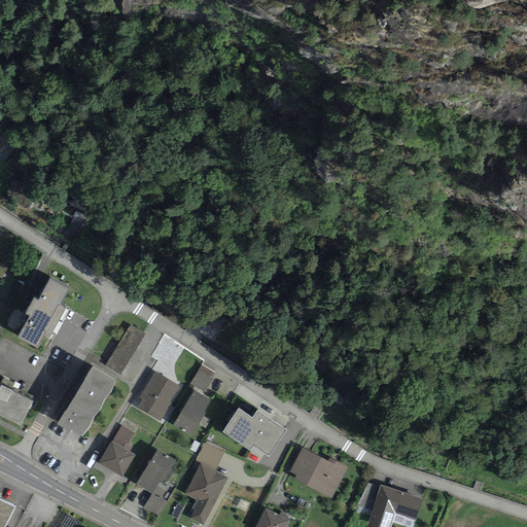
[(0,132),(0,150),(11,140),(1,131),(0,132)]
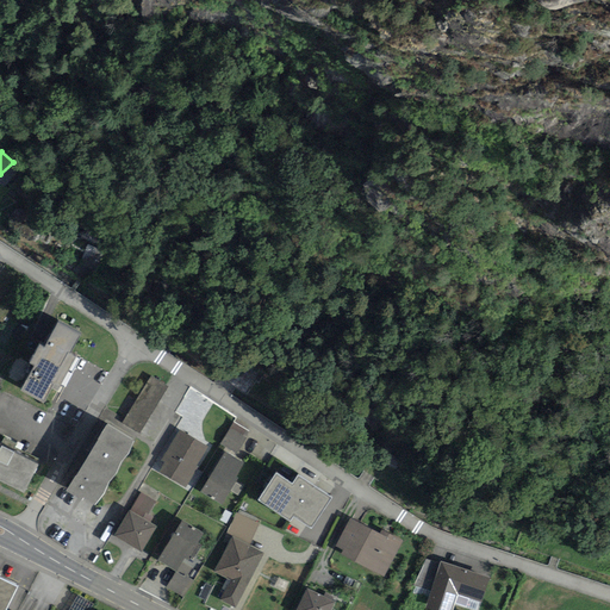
[(89,244),(83,265),(99,269),(104,249),(89,244)]
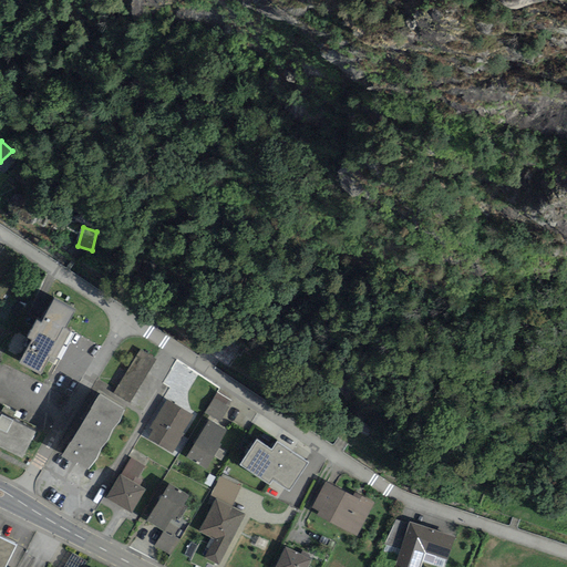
[(74,310),(53,299),(41,322),(38,320),(29,337),(32,339),(19,361),(40,372),(49,358),(52,359),(68,330),(64,328),(74,310)]
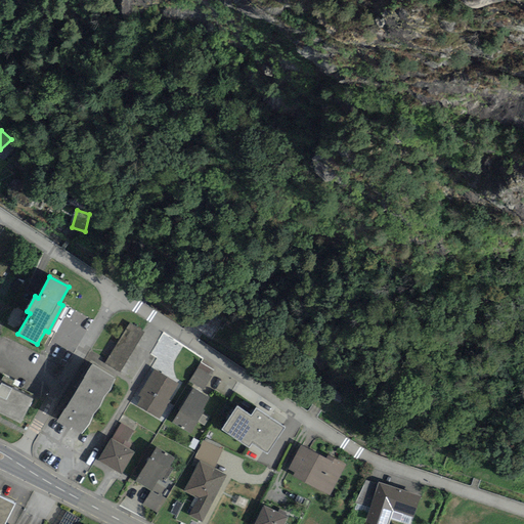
[(204,301),(213,290),(201,280),(192,292),(204,301)]
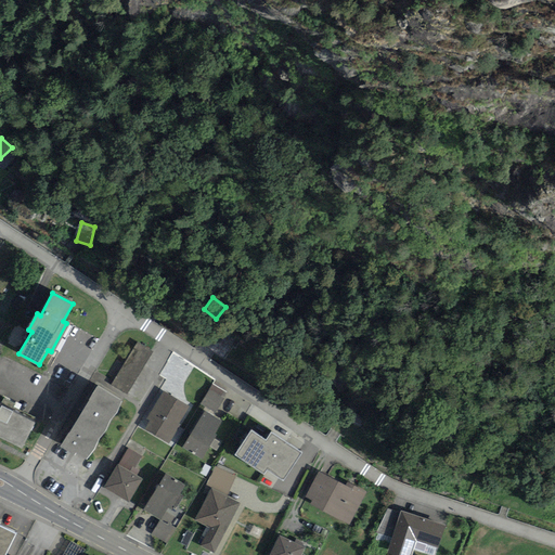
[(137,344),(113,383),(125,390),(149,351),(137,344)]
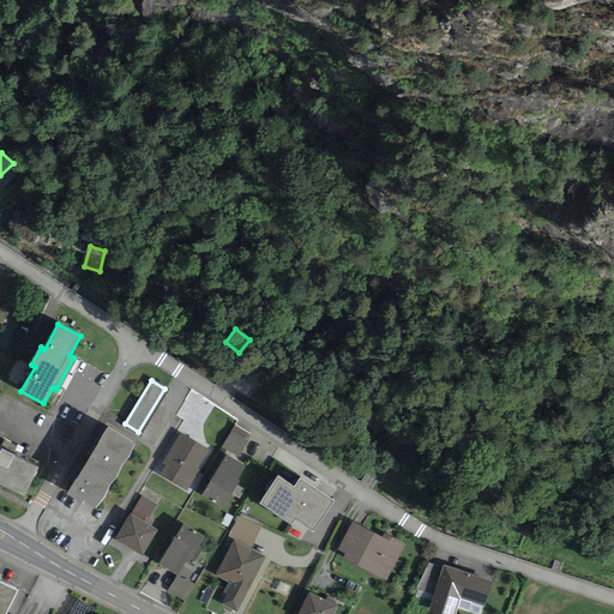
[(226,447),(244,455),(253,433),(236,425),(226,447)]
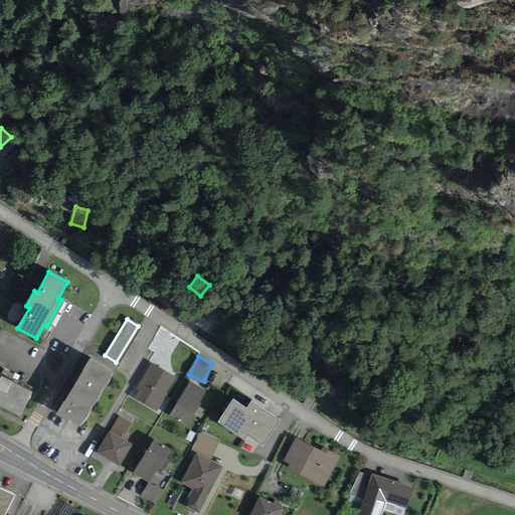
[(114,371),(93,358),(59,410),(80,423),(114,371)]
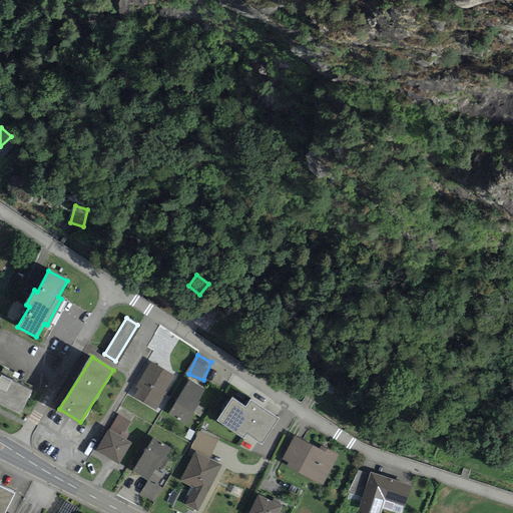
[(154,406),(170,376),(151,366),(135,395),(154,406)]
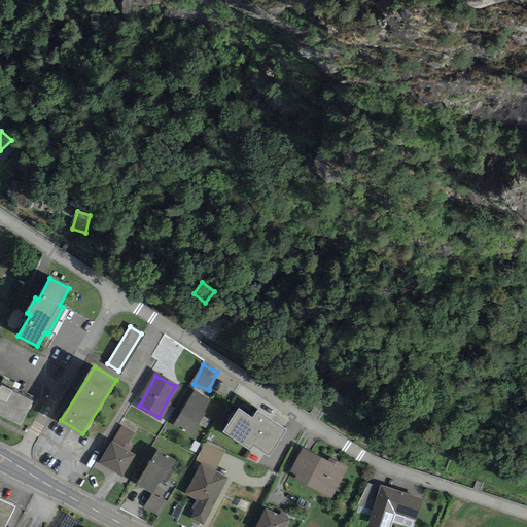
[(0,380),(0,407),(20,417),(31,395),(0,380)]
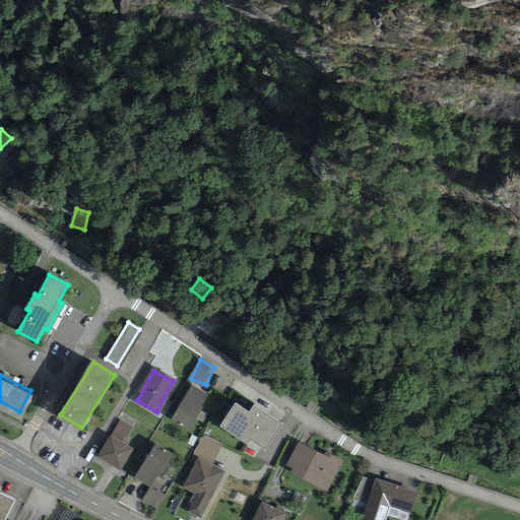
[(206,394),(193,386),(175,415),(188,424),(206,394)]
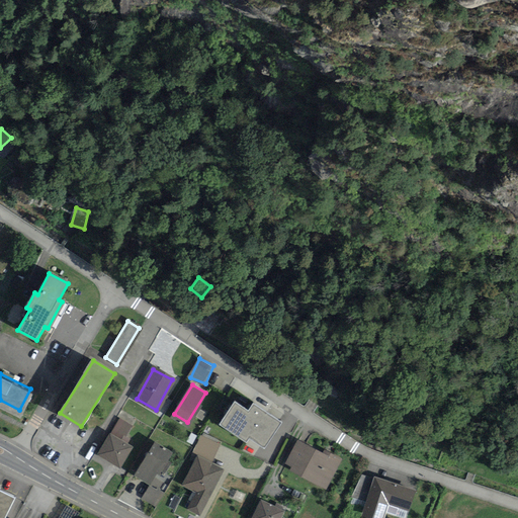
[(234,405),(221,427),(246,443),(249,439),(264,449),(280,425),(254,408),(249,415),(234,405)]
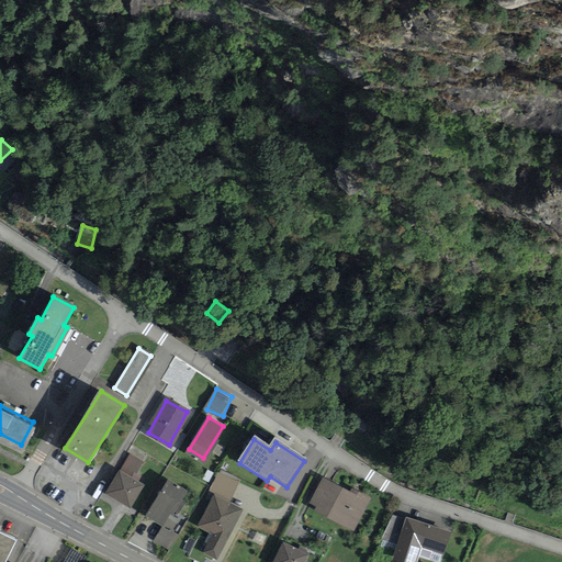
[(125,465),(139,473),(146,461),(132,453),(125,465)]
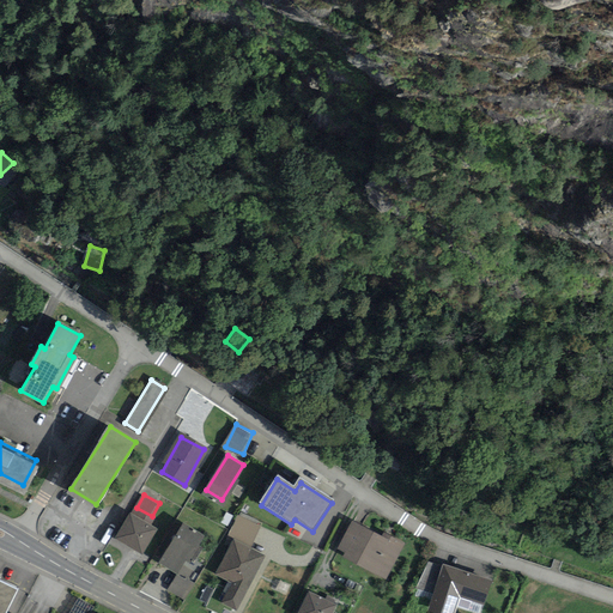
[(255,544),(263,525),(240,516),(232,535),(255,544)]
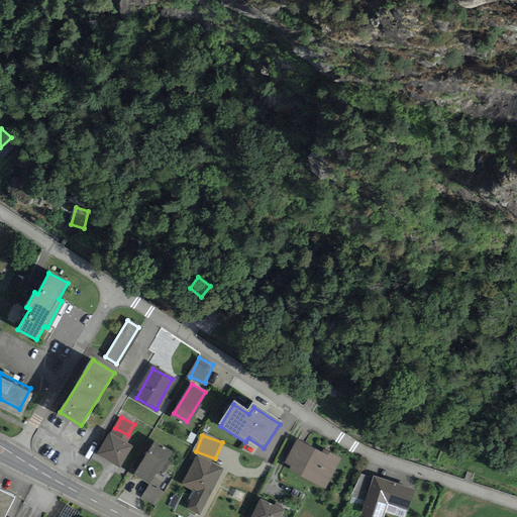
[(119,467),(130,447),(110,436),(99,455),(119,467)]
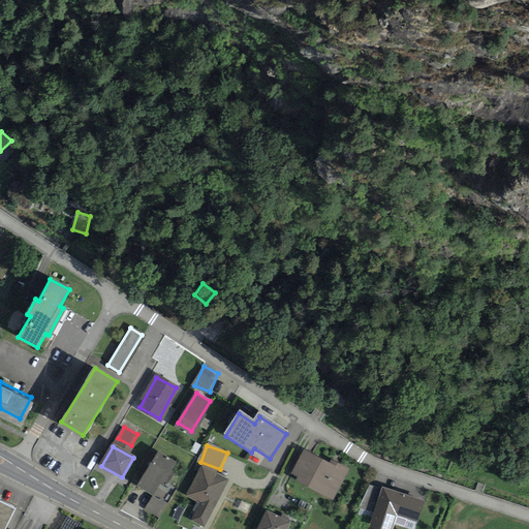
[(343,469),(304,449),(294,470),(333,490),(343,469)]
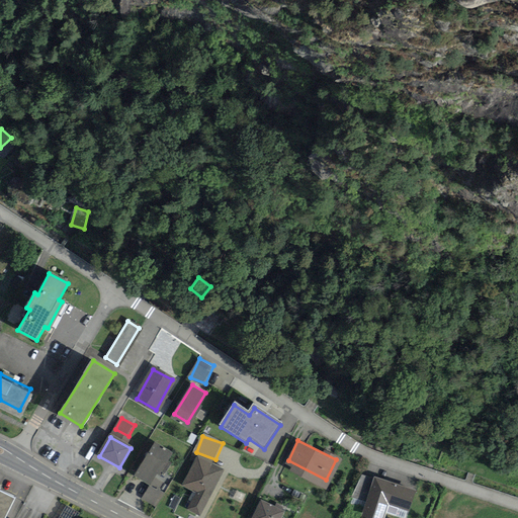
[(169,452),(156,443),(137,473),(150,482),(169,452)]
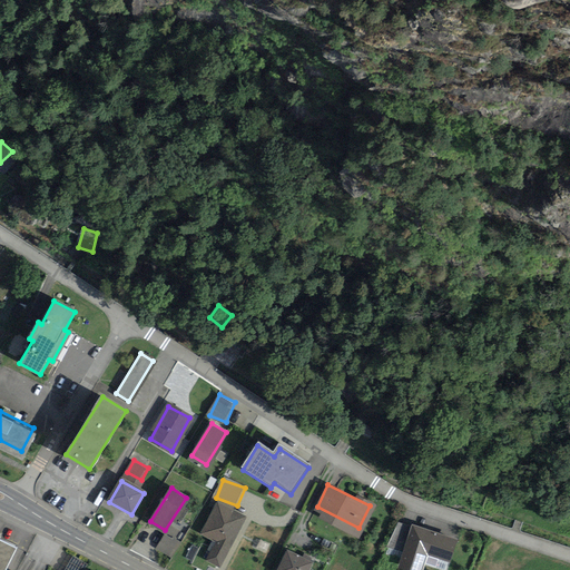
[(233,543),(245,516),(217,504),(205,532),(233,543)]
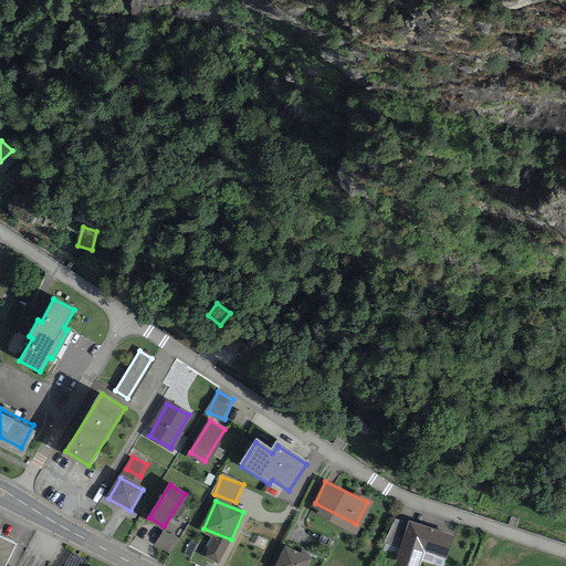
[(397,549),(405,520),(395,517),(387,546),(397,549)]
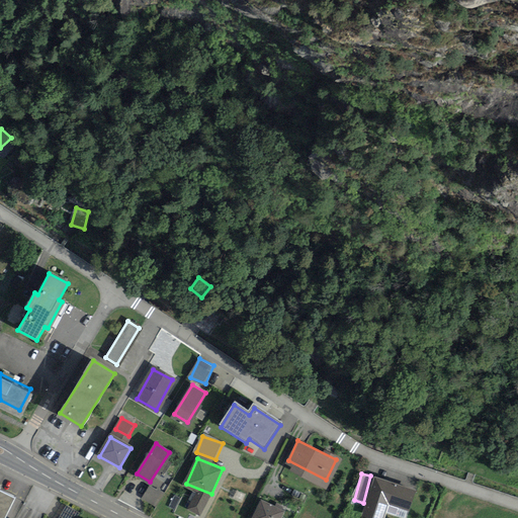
[(374,481),(363,516),(368,517),(383,517),(389,505),(408,511),(414,493),(374,481)]
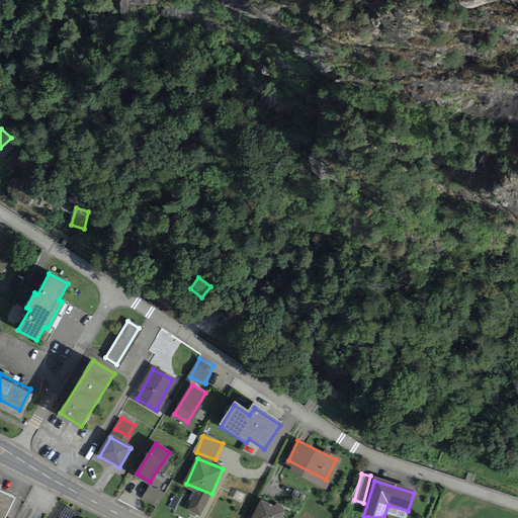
[(0,517),(1,517),(13,495),(0,489),(0,517)]
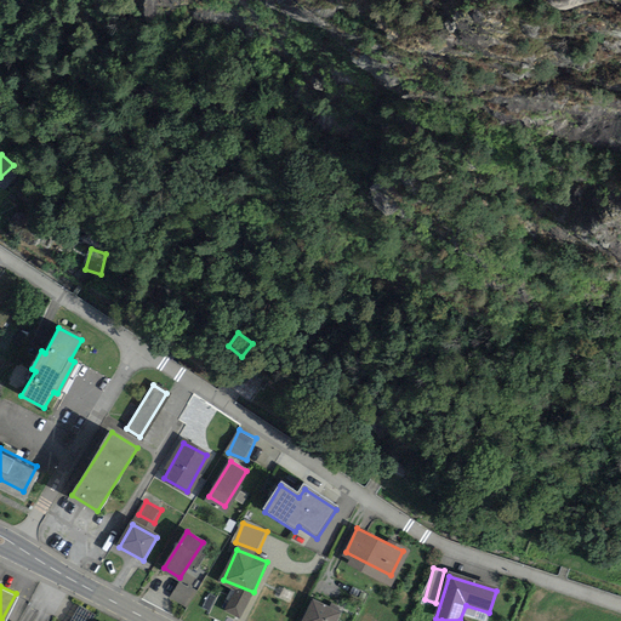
[(330,620),(336,611),(314,600),(305,620),(307,620),(330,620)]
